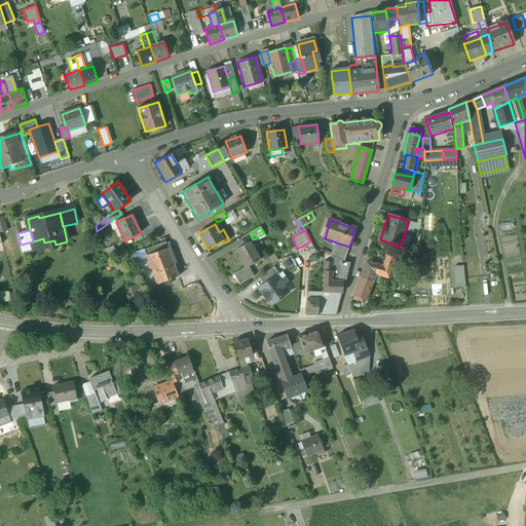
[(404,235),(401,246),(407,248),(410,237),(404,235)]
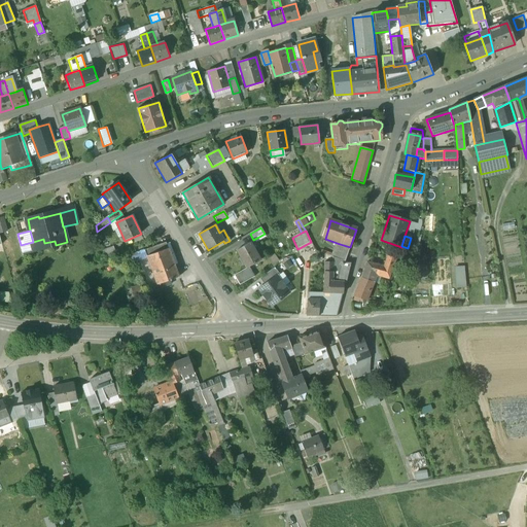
[(166,242),(144,250),(147,258),(155,281),(153,282),(154,286),(155,285),(157,289),(166,286),(165,282),(179,277),(166,242)]
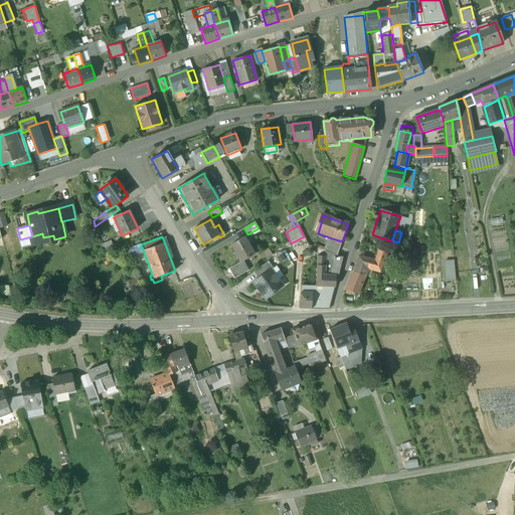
[(244,237),(231,244),(241,263),(243,262),(254,255),(244,237)]
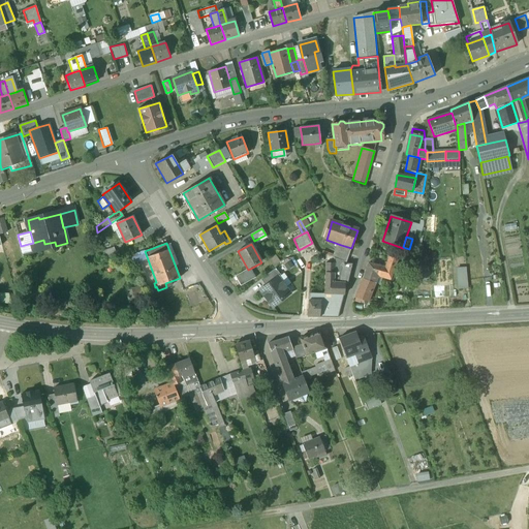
[(351,248),(341,245),(337,246),(333,258),(334,258),(346,262),(351,248)]
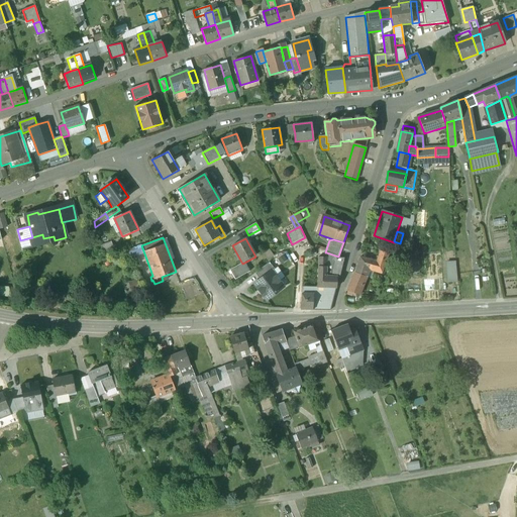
[(111,242),(100,245),(102,253),(114,248),(111,242)]
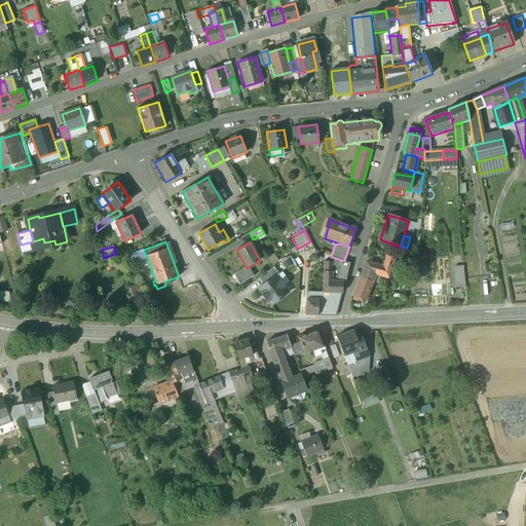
[(144,250),(122,258),(124,266),(147,258),(144,250)]
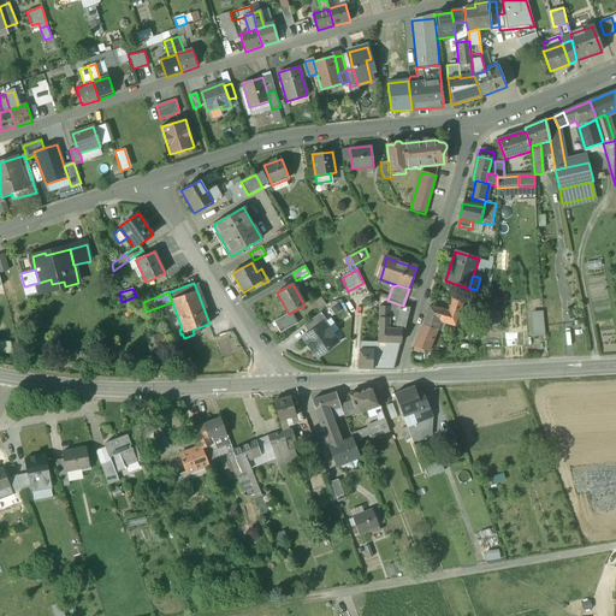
[(449,313),(445,312),(442,323),(454,326),(463,303),(452,300),(449,313)]
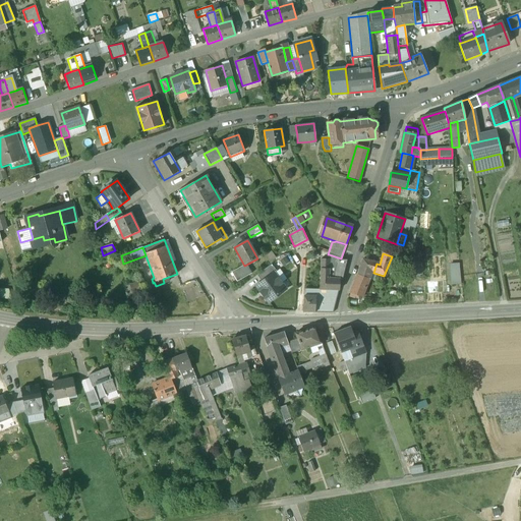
[(341,258),(329,254),(329,259),(321,259),(321,278),(322,278),(322,290),(329,290),(339,290),(340,280),(342,280),(347,261),(341,261),(341,258)]
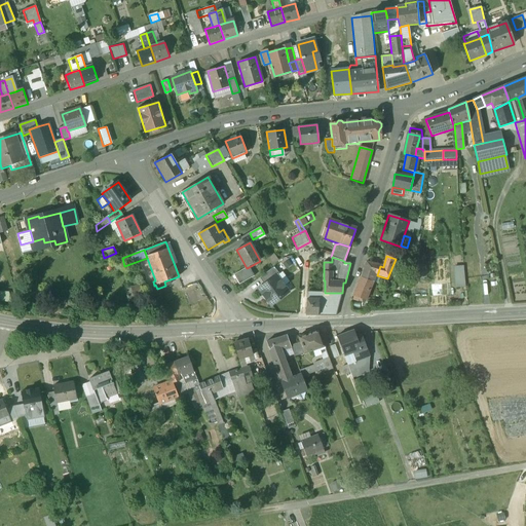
[(380,266),(366,263),(361,279),(372,283),(375,274),(377,275),(380,266)]
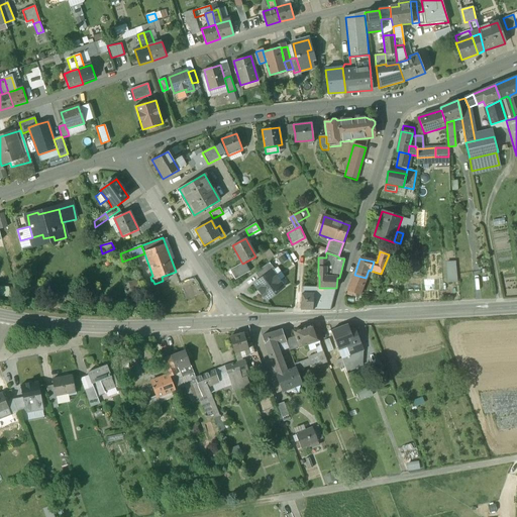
[(444,261),(445,282),(456,282),(455,261),(444,261)]
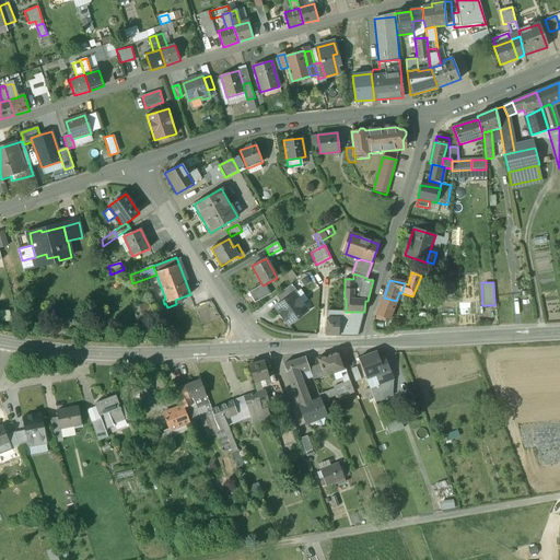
[(263,286),(249,293),(255,303),(270,294),(265,284),(263,286)]
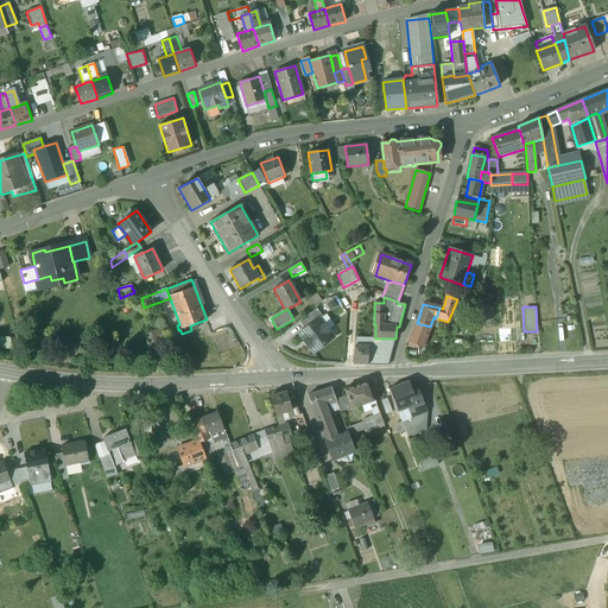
[(317,309),(299,322),(305,329),(320,320),(323,317),(317,309)]
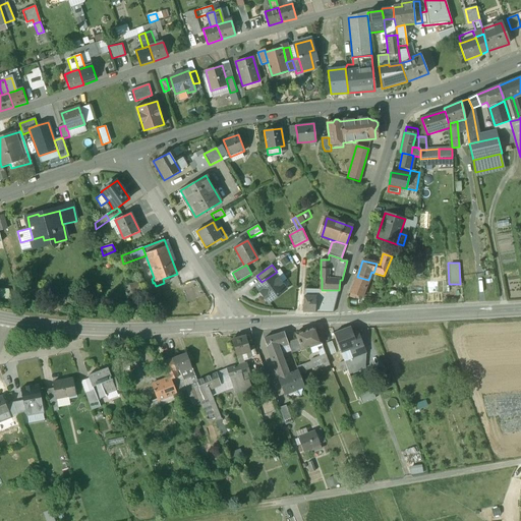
[(262,282),(256,286),(261,292),(259,292),(264,297),(265,297),(269,302),(286,290),(281,284),(282,284),(278,279),(274,274),(262,282)]
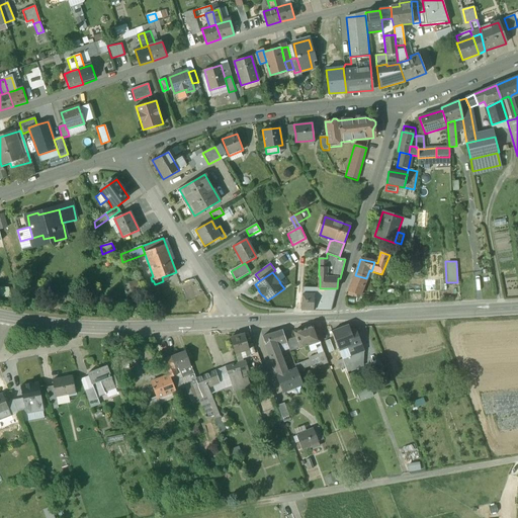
[(355,275),(348,291),(360,295),(366,278),(355,275)]
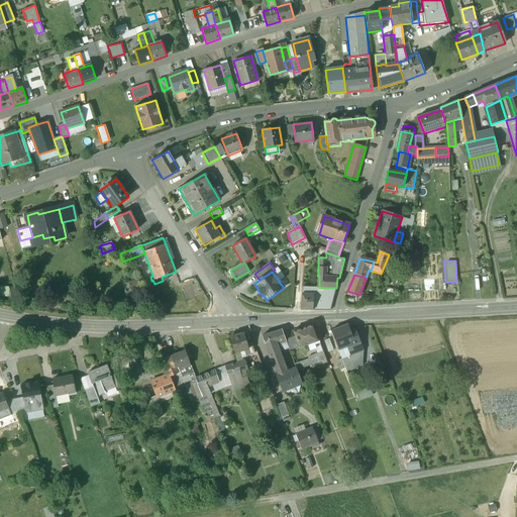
[(330,311),(336,288),(326,288),(325,296),(314,296),(313,295),(301,294),(300,310),(330,311)]
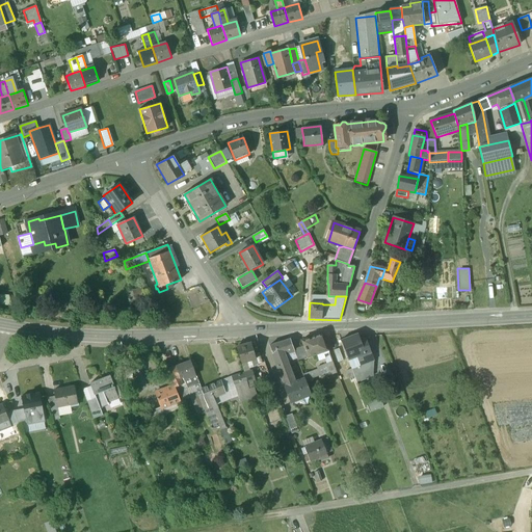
[(361,341),(357,334),(341,341),(349,361),(357,357),(371,352),(366,339),(361,341)]
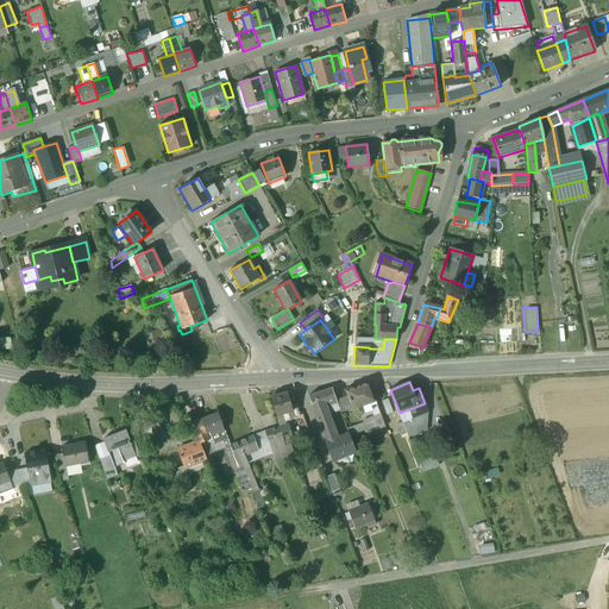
[(369,383),(355,387),(360,403),(362,407),(370,405),(376,402),(369,383)]
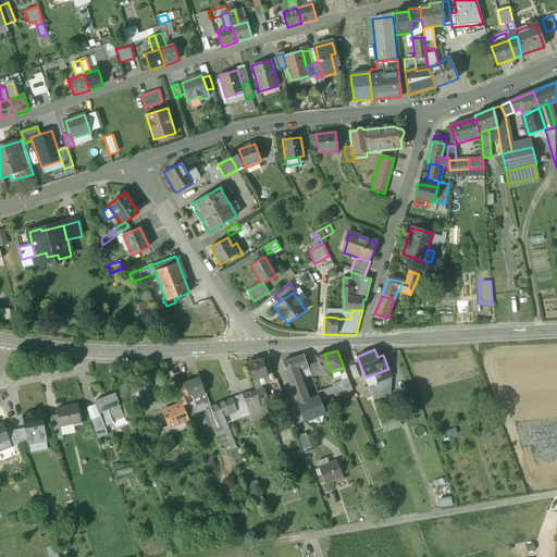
[(324,354),(306,360),(311,375),(330,369),(324,354)]
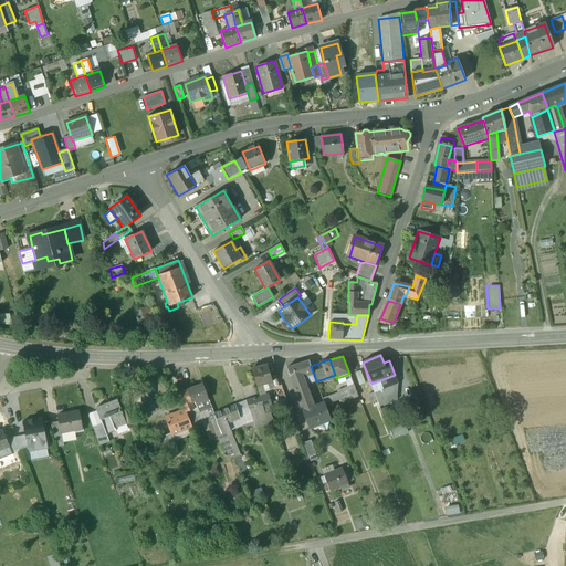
[(308,362),(286,368),(294,389),(304,386),(302,379),(306,377),(305,375),(313,373),(308,362)]
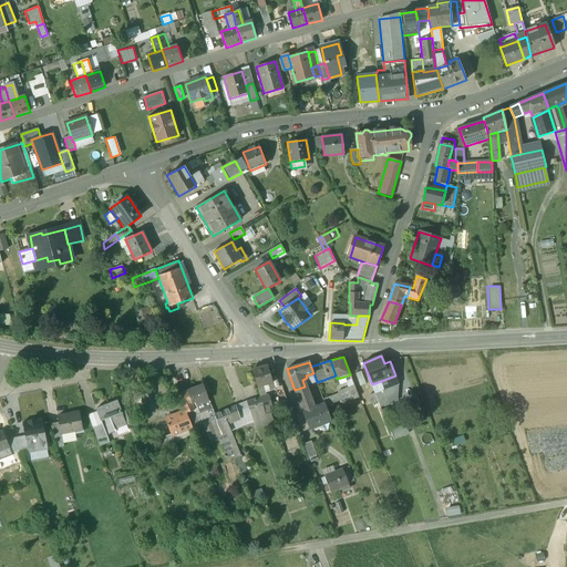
[(268,366),(251,370),(257,388),(268,384),(268,387),(270,391),(275,390),(268,366)]
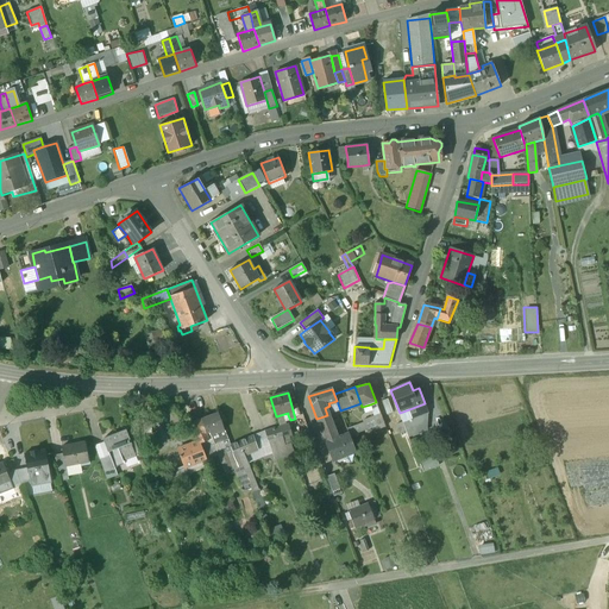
[(382,401),(385,414),(391,412),(388,399),(382,401)]
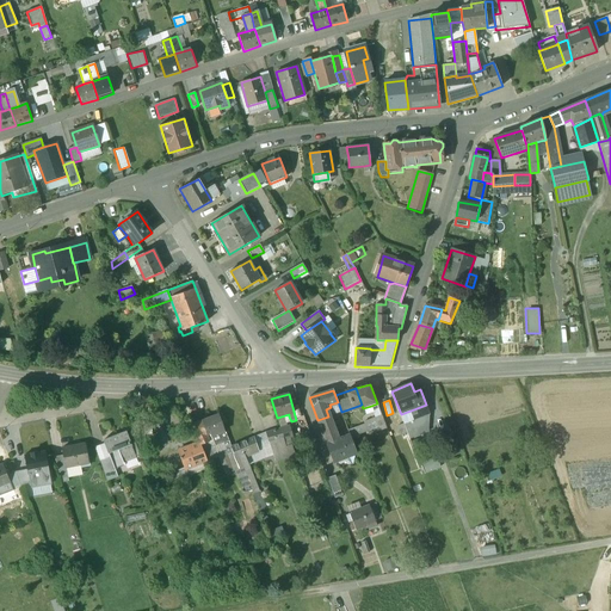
[(426,405),(411,411),(414,420),(430,415),(426,405)]
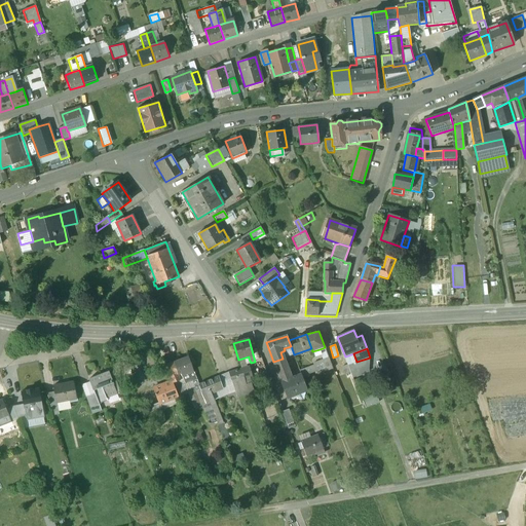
[(188,358),(174,363),(178,375),(181,374),(182,376),(189,373),(193,372),(188,358)]
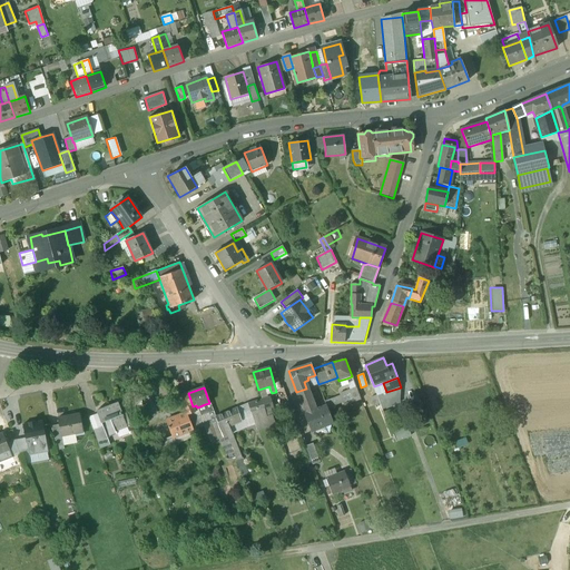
[(306,389),(296,392),(300,401),(310,397),(308,395),(306,389)]
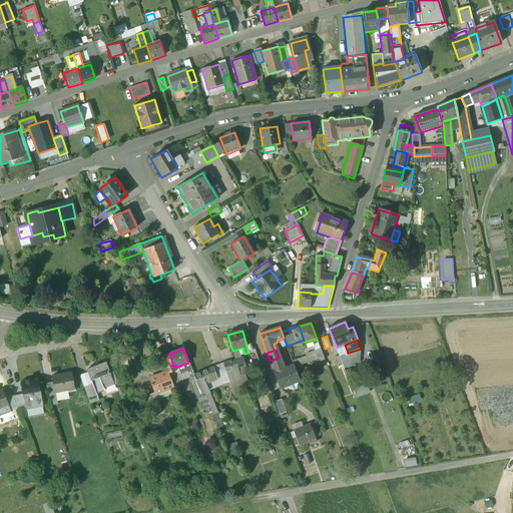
[(322,351),(316,352),(317,359),(319,362),(325,360),(322,351)]
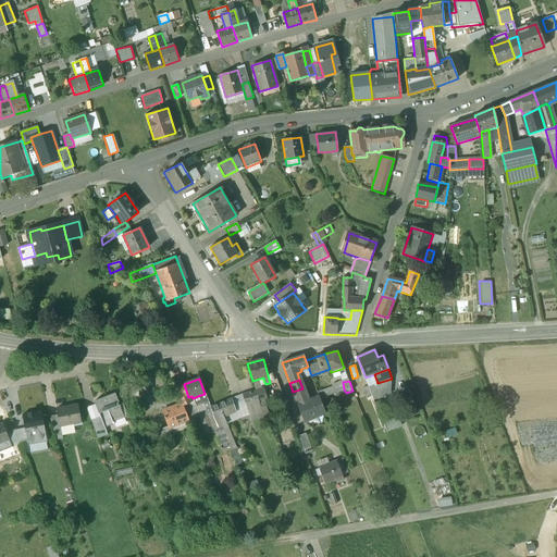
[(343,382),(332,385),(333,387),(334,394),(344,390),(343,382)]
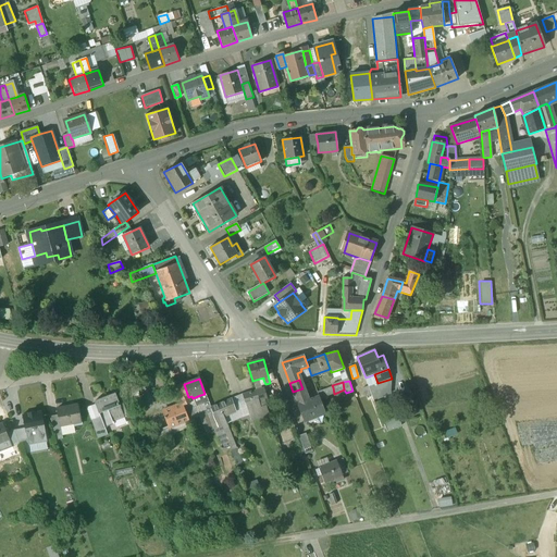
[(279,383),(271,385),(275,395),(282,393),(279,383)]
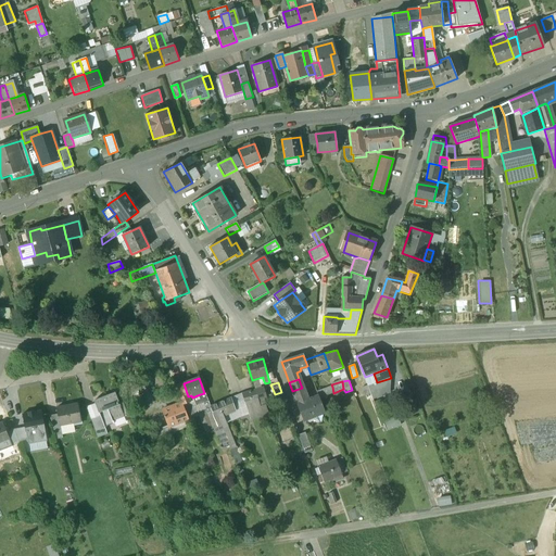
[(184,383),(176,386),(178,394),(181,393),(185,404),(190,402),(188,396),(184,383)]
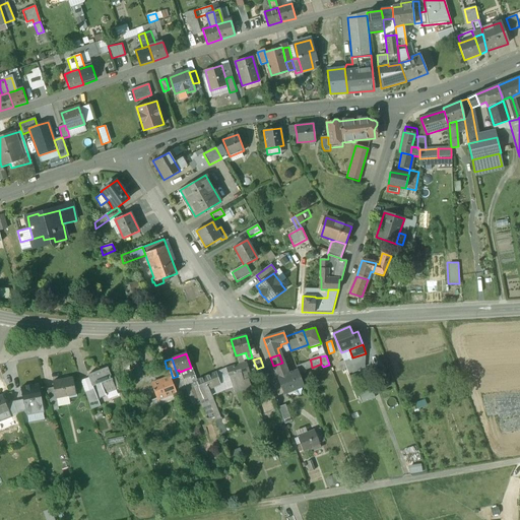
[(362,360),(350,364),(351,366),(353,371),(365,367),(362,360)]
